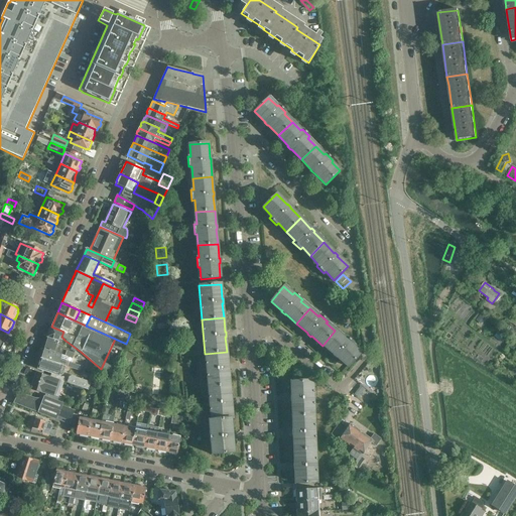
[(135,323),(125,318),(123,324),(133,329),(135,323)]
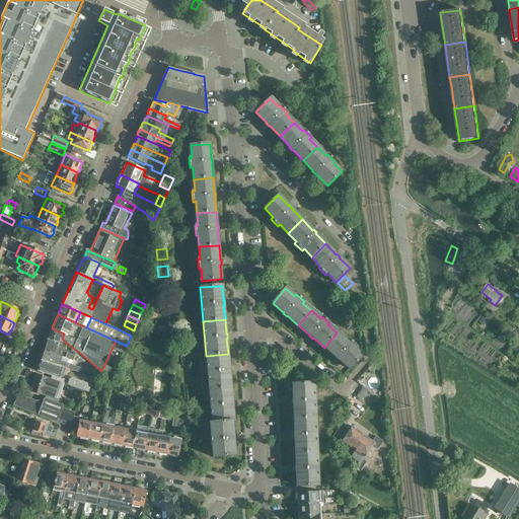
[(124,325),(121,330),(131,336),(134,330),(124,325)]
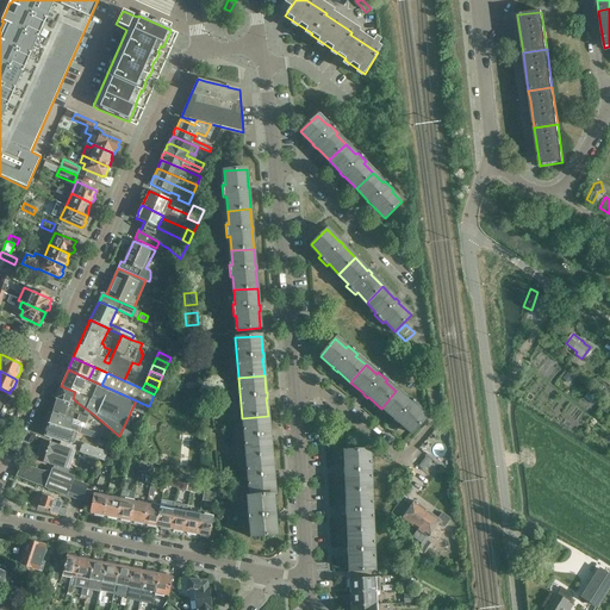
[(75,411),(78,403),(73,398),(75,392),(61,386),(55,399),(56,400),(69,404),(68,409),(75,411)]
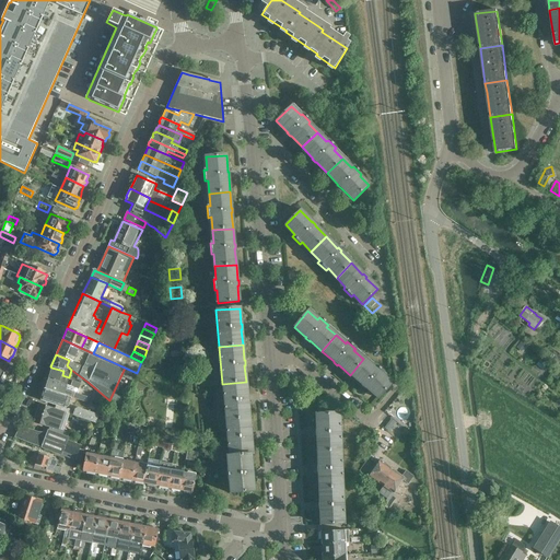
[(363,359),(350,375),(362,385),(361,386),(364,389),(365,388),(377,399),(392,383),(382,374),(383,372),(374,365),(373,366),(363,359)]
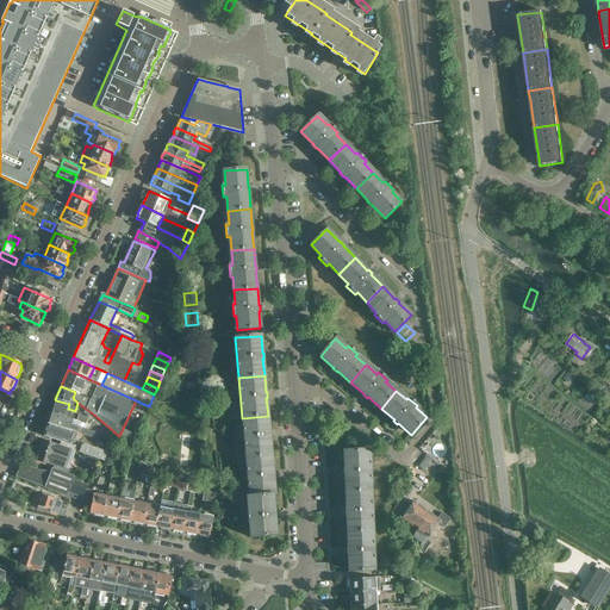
[(16,402),(8,399),(7,399),(4,406),(5,406),(4,408),(0,415),(0,427),(4,429),(16,402)]
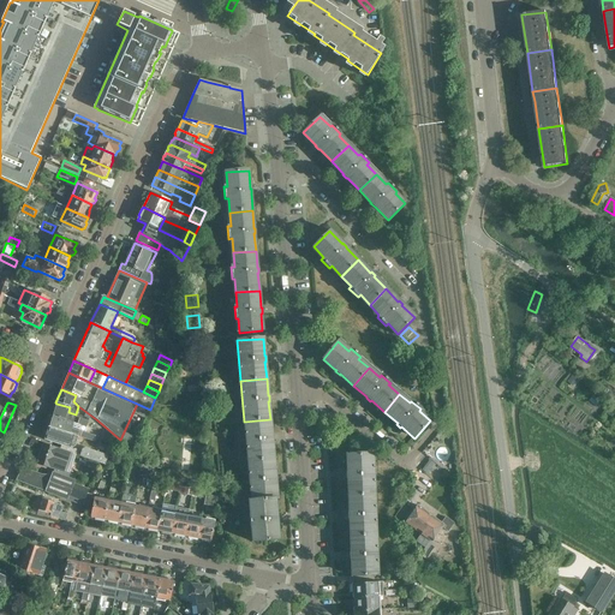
[(75,417),(76,415),(69,412),(70,407),(57,404),(53,417),(70,422),(72,416),(75,417)]
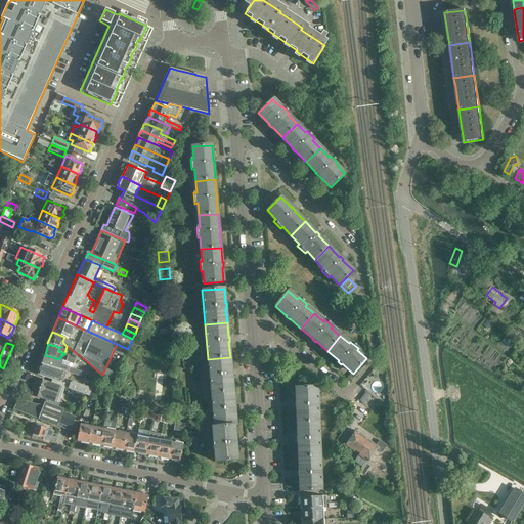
[(68,373),(70,368),(60,365),(62,360),(59,359),(45,355),(42,364),(68,373)]
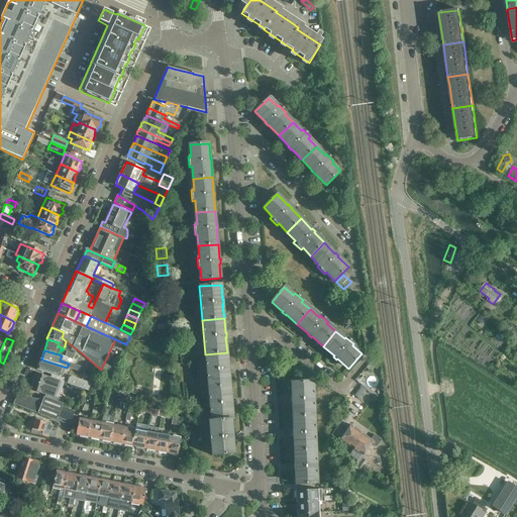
[(205,354),(208,388),(230,386),(228,372),(229,372),(229,367),(228,367),(227,352),(205,354)]
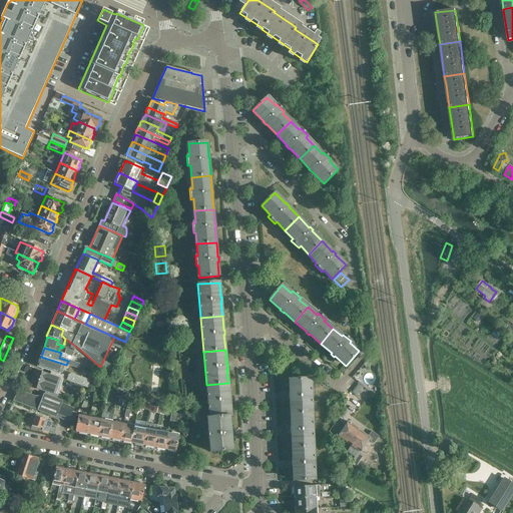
[(69,367),(66,365),(41,357),(40,357),(37,367),(37,368),(57,374),(59,369),(68,372),(69,367)]
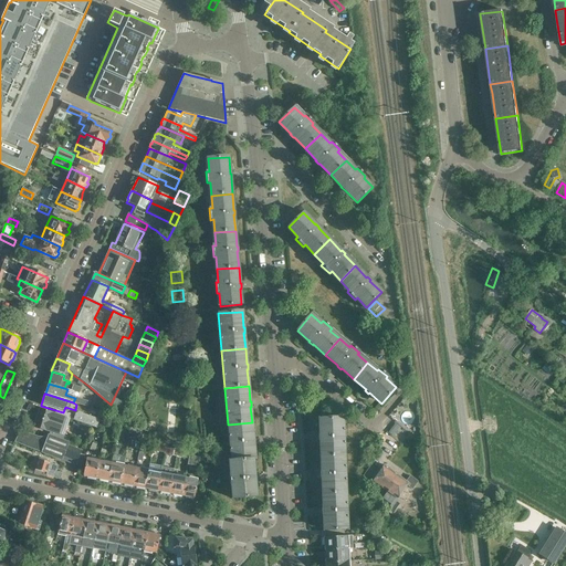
[(49,436),(69,443),(70,441),(64,439),(65,437),(63,436),(70,419),(40,409),(33,427),(45,431),(50,432),(49,436)]
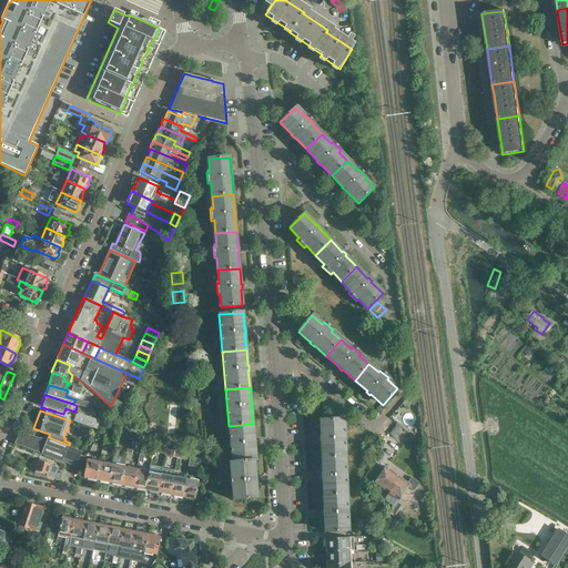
[(100,422),(77,414),(73,422),(97,429),(100,422)]
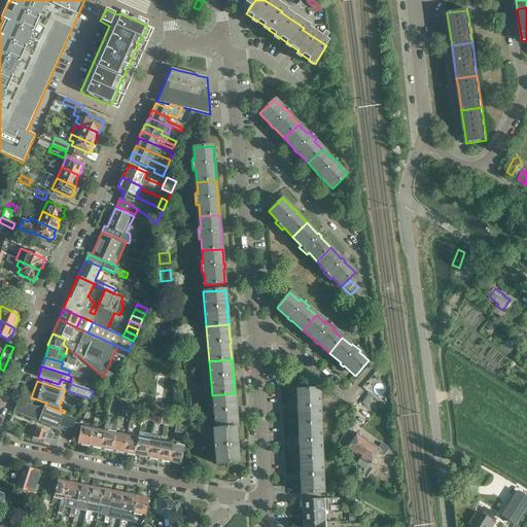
[(297,390),(297,405),(296,405),(296,410),(297,410),(299,424),(320,424),(319,389),(297,390)]
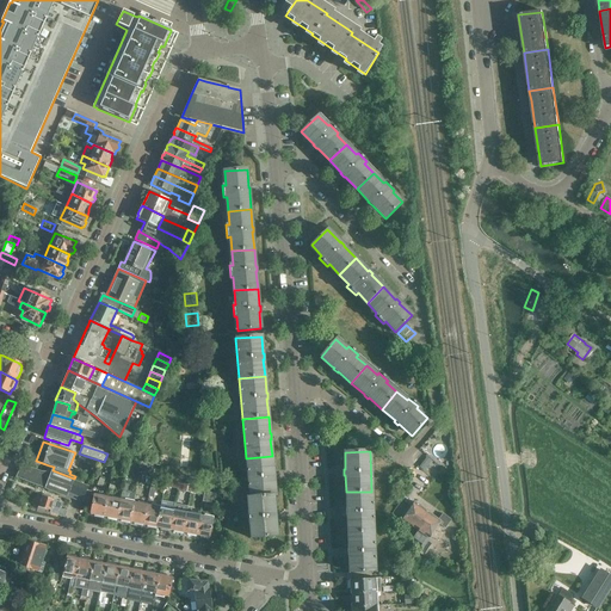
[(272,456),(246,458),(250,498),(261,497),(261,498),(273,497),(275,497),(273,479),(275,479),(275,473),(273,473),(272,456)]
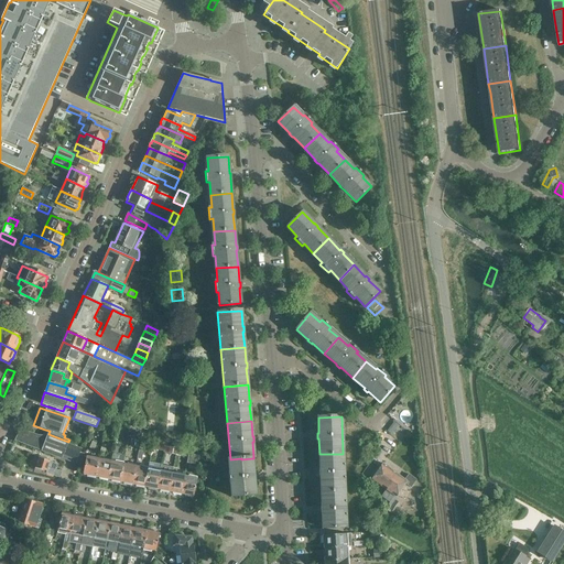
[(387,431),(390,434),(397,425),(393,422),(387,431)]
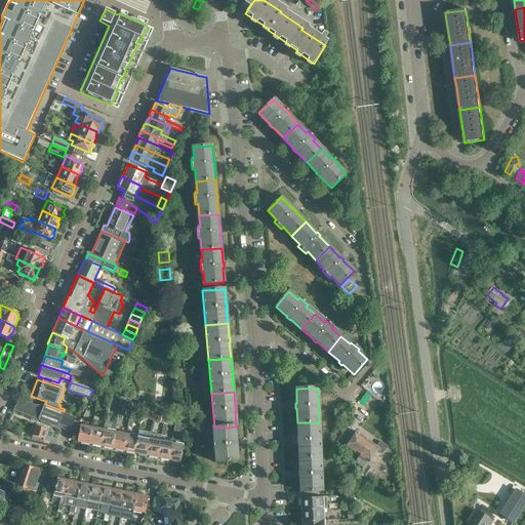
[(63,413),(64,411),(45,404),(44,403),(43,407),(41,406),(35,405),(18,399),(13,410),(57,427),(70,432),(74,433),(78,423),(74,421),(75,418),(63,413)]
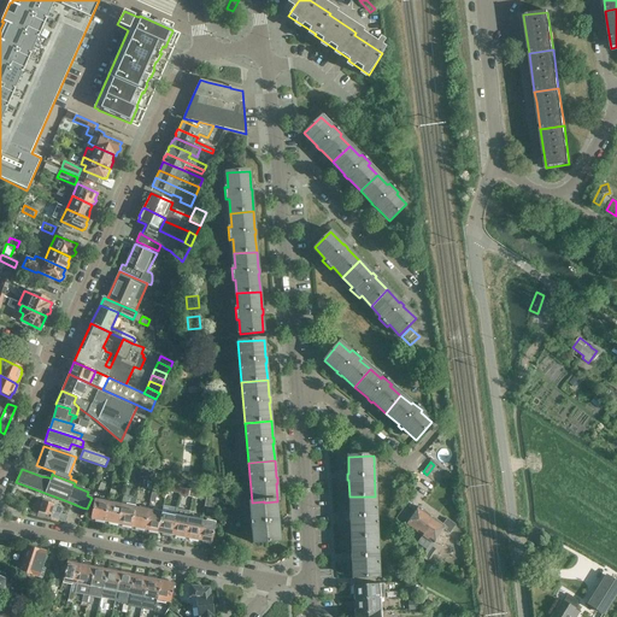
[(181,487),(169,480),(166,491),(180,494),(181,487)]
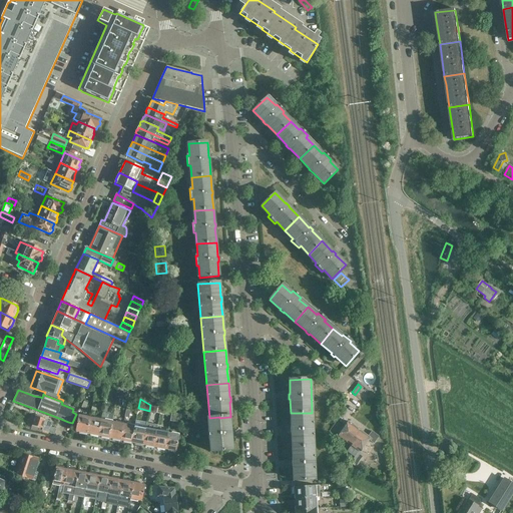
[(178,414),(171,413),(169,422),(177,423),(178,414)]
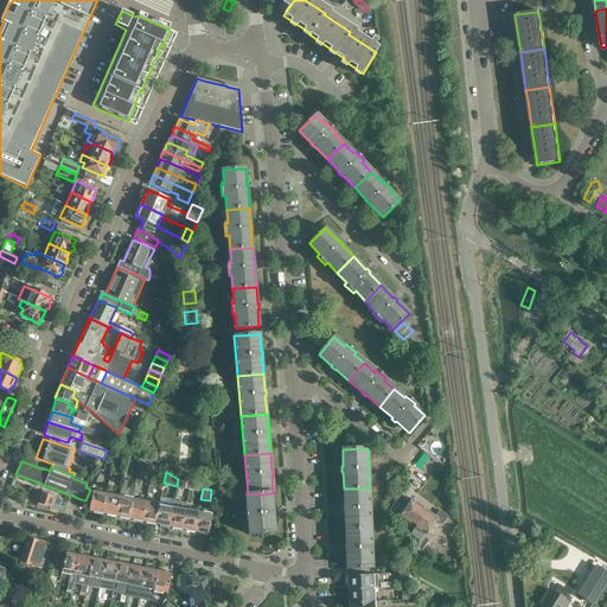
[(345,512),(345,529),(371,528),(369,489),(344,489),(344,506),(344,512),(345,512)]
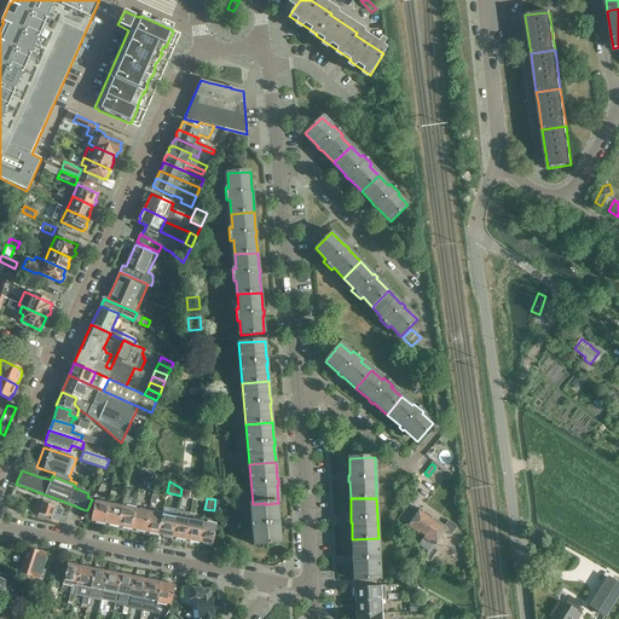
[(50,520),(59,522),(65,525),(68,518),(62,515),(63,509),(55,507),(41,502),(38,513),(51,518),(50,520)]
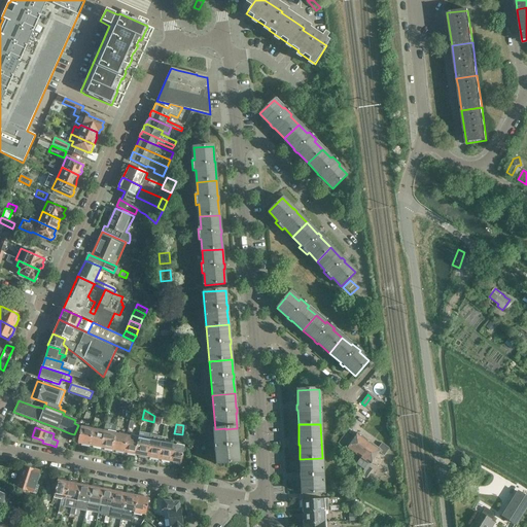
[(89,447),(89,446),(93,429),(80,427),(77,444),(81,444),(81,446),(89,447)]
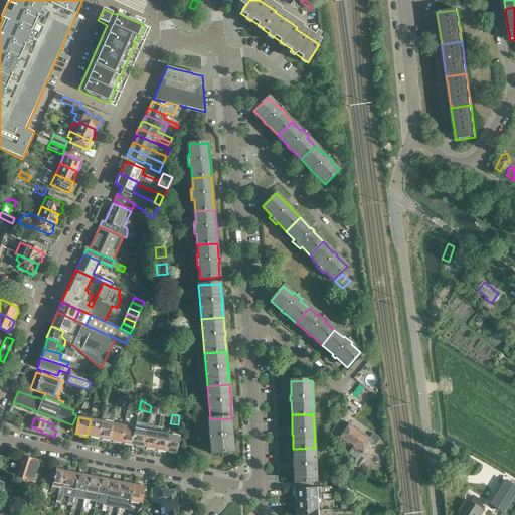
[(231,433),(230,418),(220,419),(220,418),(210,419),(208,419),(211,454),(233,452),(231,438),(232,438),(232,433),(231,433)]
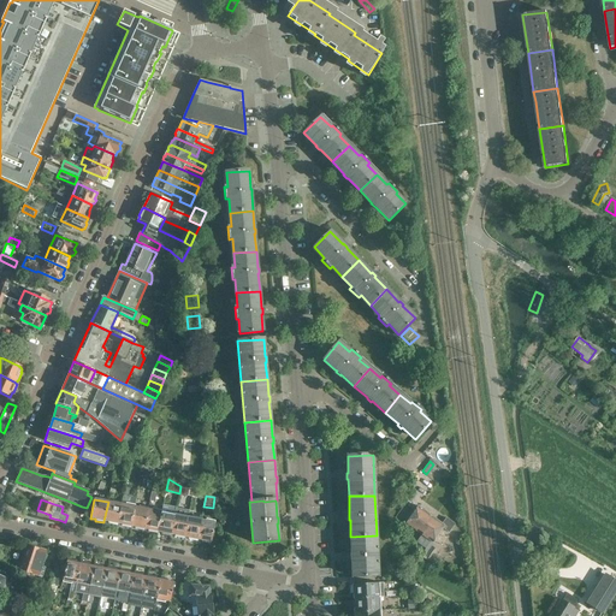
[(117,526),(117,523),(122,504),(108,502),(104,521),(108,522),(108,523),(117,526)]
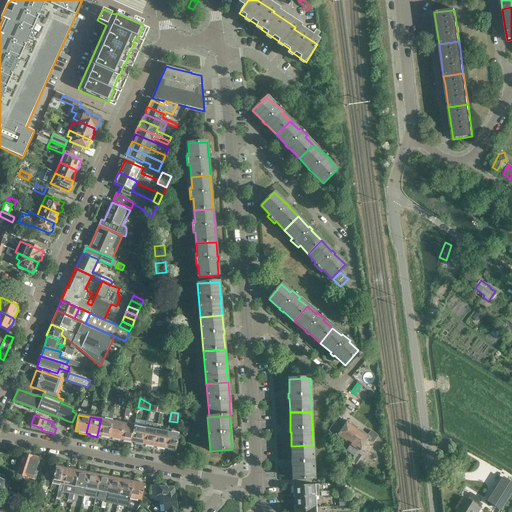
[(108,439),(109,437),(112,422),(101,419),(97,435),(101,436),(101,437),(108,439)]
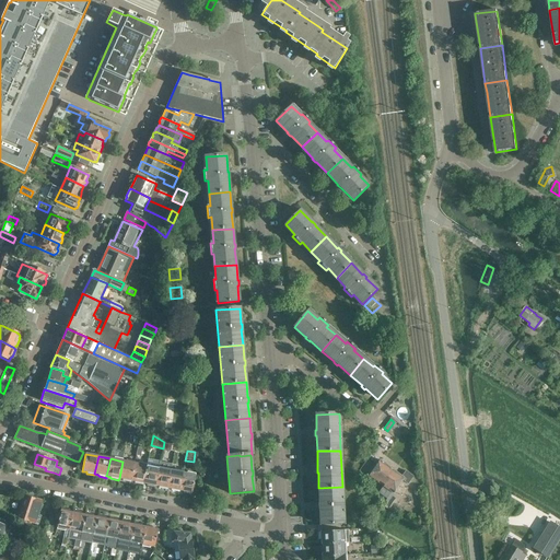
[(404,478),(380,461),(372,471),(363,465),(360,470),(369,476),(368,476),(388,490),(387,491),(389,492),(388,493),(391,494),(385,501),(386,502),(382,506),(392,513),(400,502),(392,496),(393,493),(403,480),(404,481),(406,479),(404,478)]
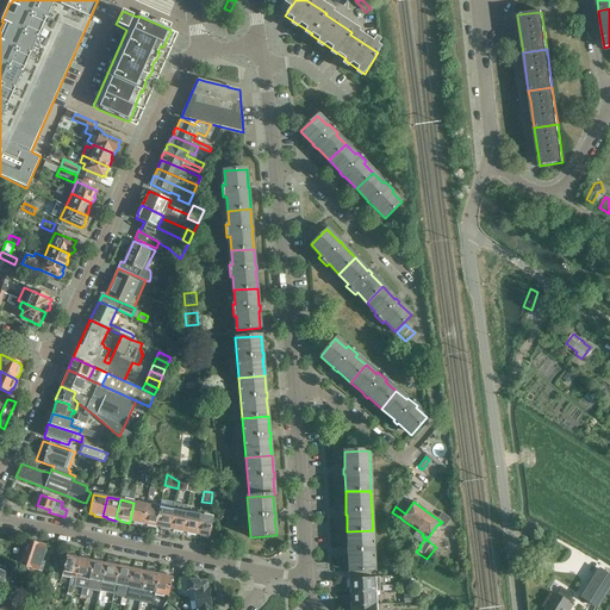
[(142,526),(143,524),(147,505),(134,503),(130,521),(134,522),(134,524),(142,526)]
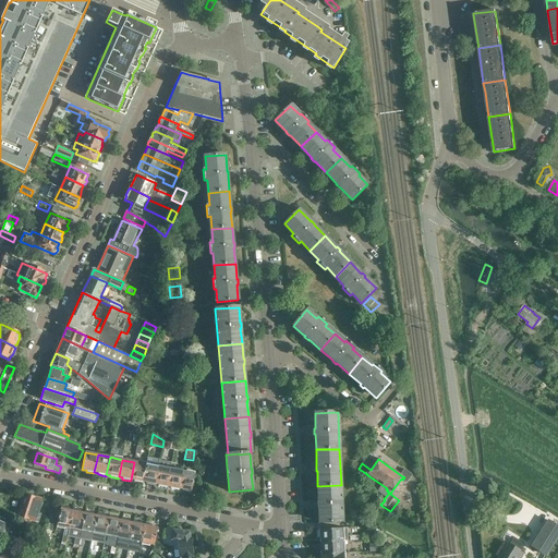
[(146,464),(134,462),(131,480),(134,480),(134,482),(142,483),(143,482),(146,464)]
